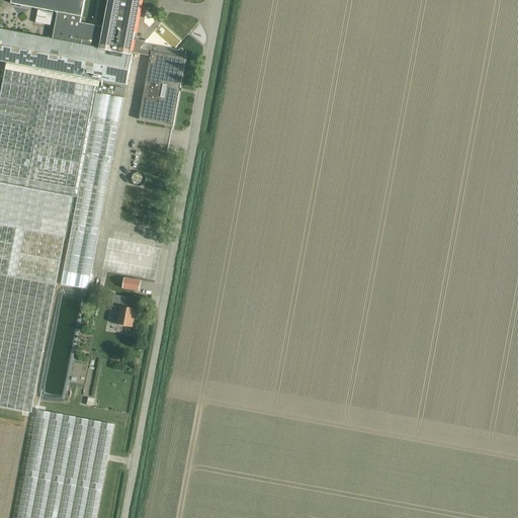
[(0,407),(22,412),(26,413),(31,413),(56,286),(65,238),(73,197),(78,198),(62,284),(87,289),(123,99),(98,94),(100,81),(126,86),(133,55),(131,55),(131,53),(151,56),(139,120),(173,126),(186,59),(185,58),(186,52),(152,46),(151,52),(140,50),(147,40),(145,42),(143,46),(138,41),(134,40),(134,39),(141,0),(108,0),(103,27),(81,23),(84,0),(11,0),(11,4),(53,12),(53,13),(38,10),(35,23),(51,26),(51,23),(55,24),(55,19),(57,20),(53,40),(0,29),(0,62),(7,63),(0,99),(0,407)]
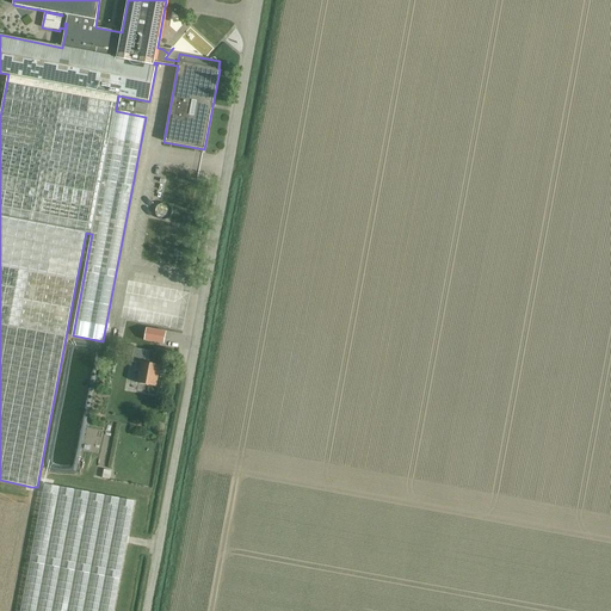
[(122,100),(119,110),(133,112),(135,103),(122,100)]
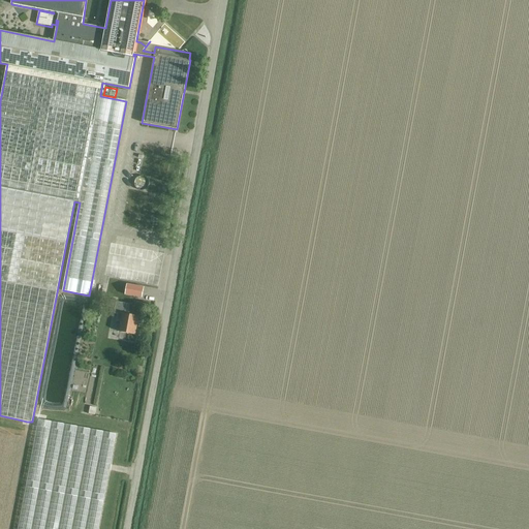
[(142,188),(144,177),(133,174),(130,185),(142,188)]
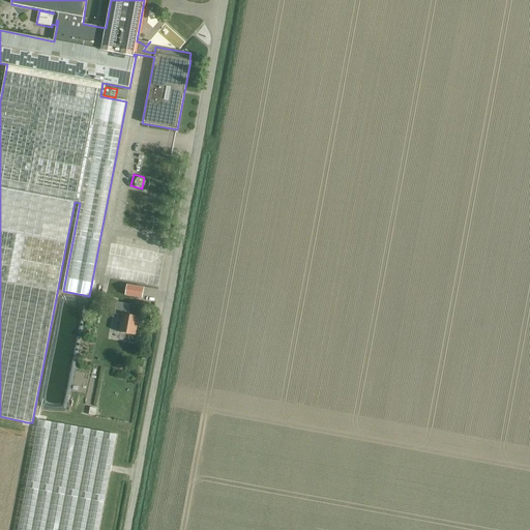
[(127,285),(125,295),(142,298),(144,288),(127,285)]
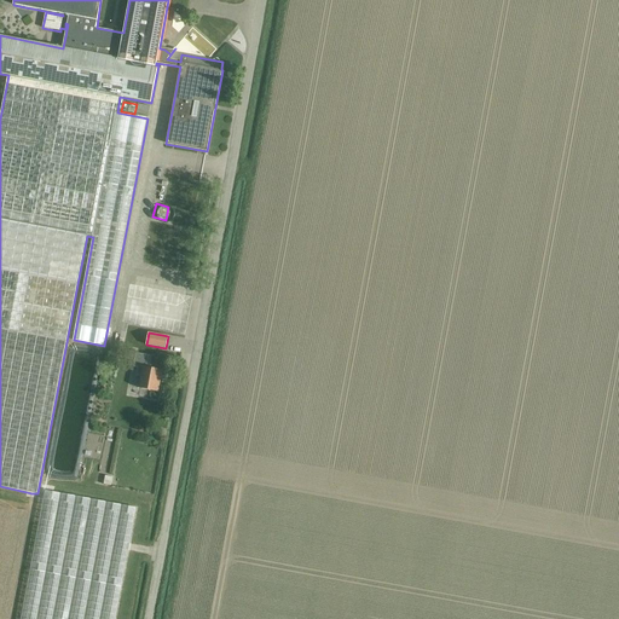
[(157,392),(162,369),(155,368),(157,357),(137,353),(133,366),(138,368),(137,375),(142,376),(139,388),(157,392)]
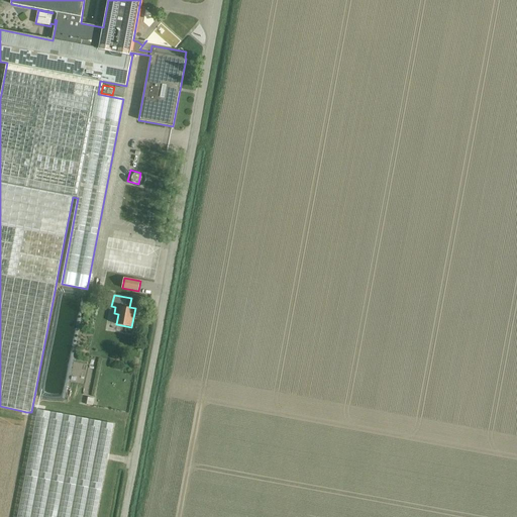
[(96,516),(114,424),(37,409),(17,516),(96,516)]
